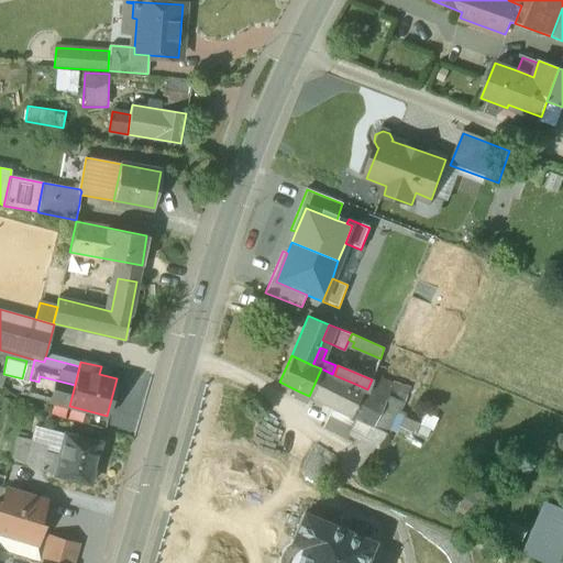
[(384,370),(376,367),(372,379),(367,389),(387,398),(401,404),(407,389),(381,379),(384,370)]
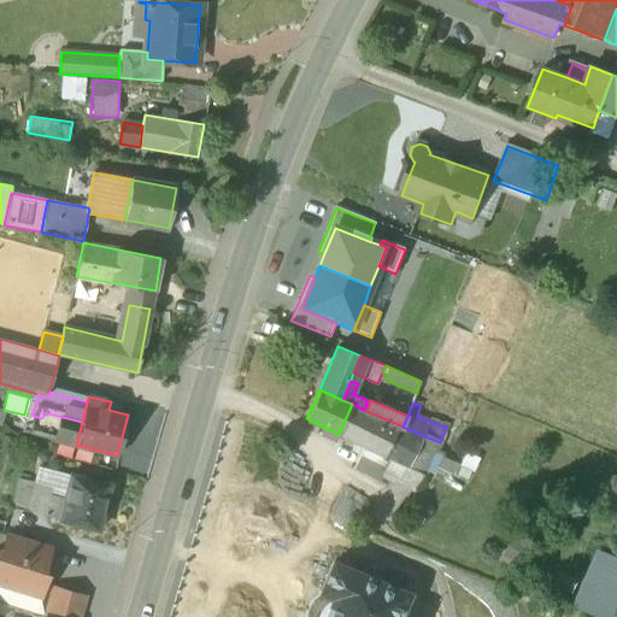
[(364,410),(352,404),(339,434),(364,446),(383,456),(398,424),(366,411),(364,410)]
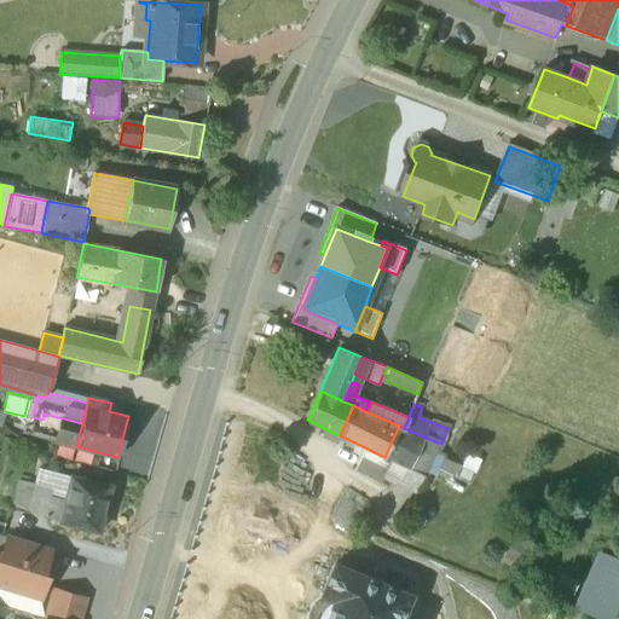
[(82,423),(44,414),(42,420),(38,437),(76,446),(82,423)]
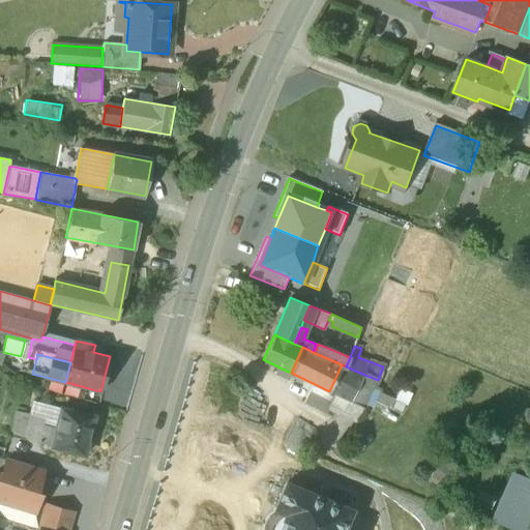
[(28,357),(23,359),(21,371),(32,374),(36,359),(28,357)]
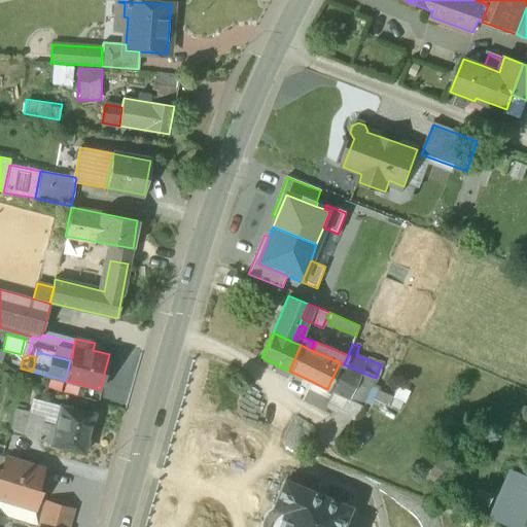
[(344,364),(340,362),(327,389),(334,392),(349,399),(362,373),(344,364)]
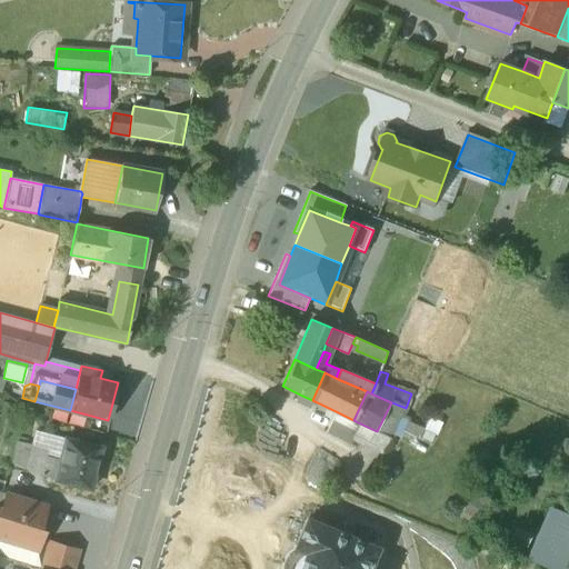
[(312,400),(302,396),(299,402),(309,407),(312,400)]
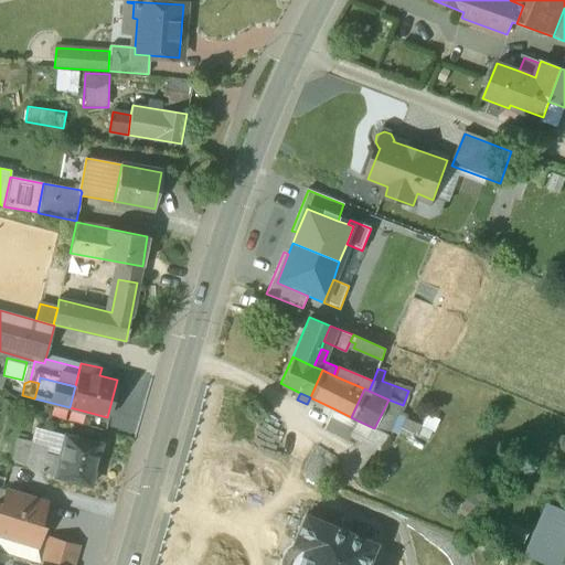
[(403,405),(388,400),(374,428),(387,436),(403,405)]
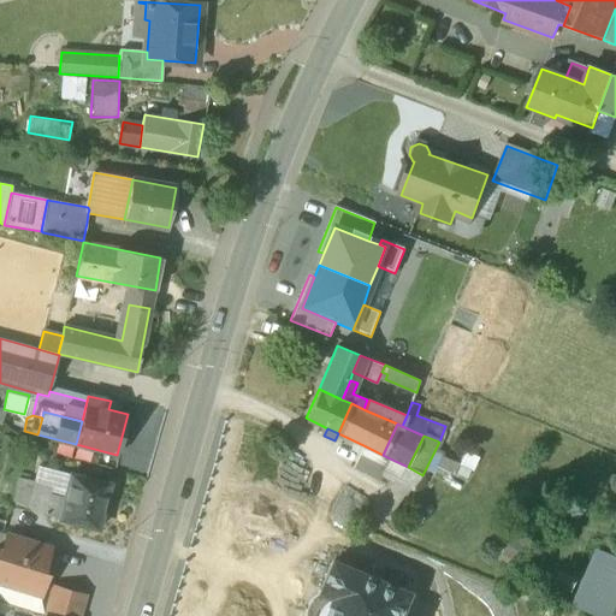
[(383,455),(363,445),(353,468),(378,480),(380,477),(384,471),(390,458),(383,455)]
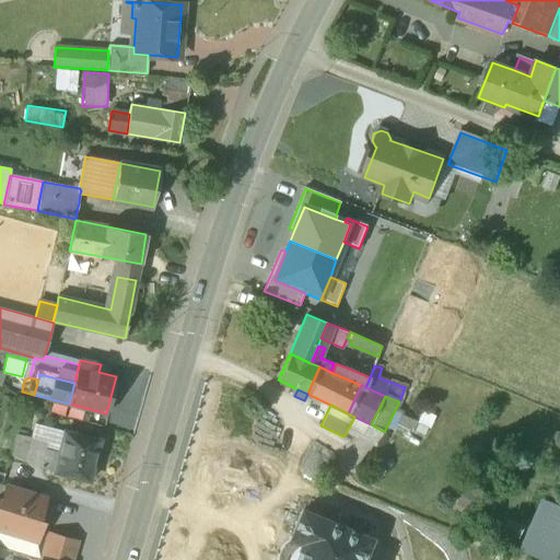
[(407,418),(403,416),(396,424),(413,433),(415,431),(418,423),(423,413),(412,408),(407,418)]
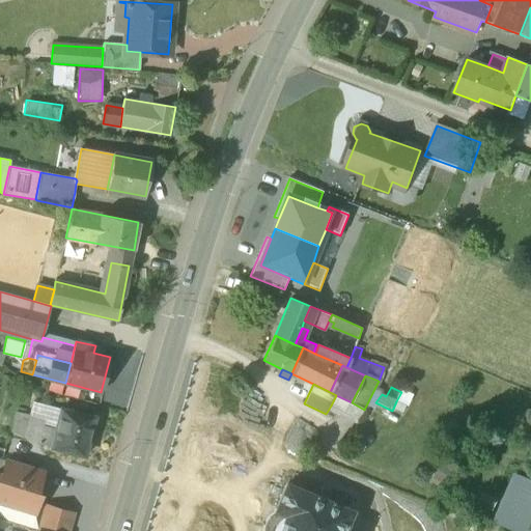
[(60,409),(33,401),(30,416),(46,420),(39,444),(51,447),(60,409)]
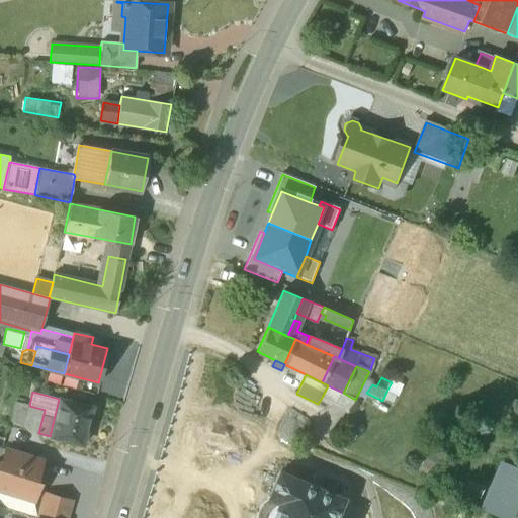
[(397,396),(386,392),(383,399),(393,403),(397,396)]
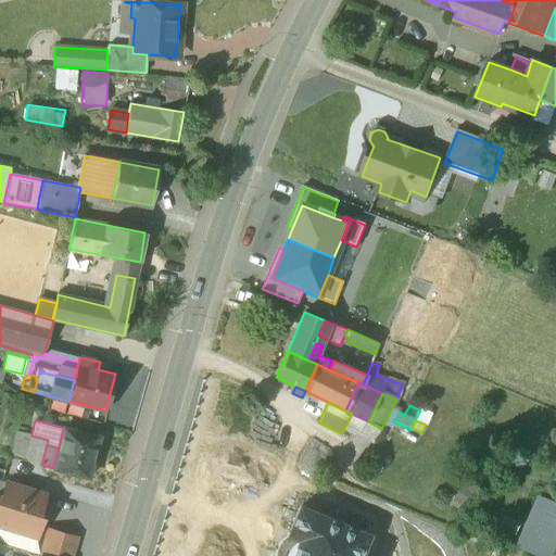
[(355,429),(346,425),(343,430),(352,436),(355,429)]
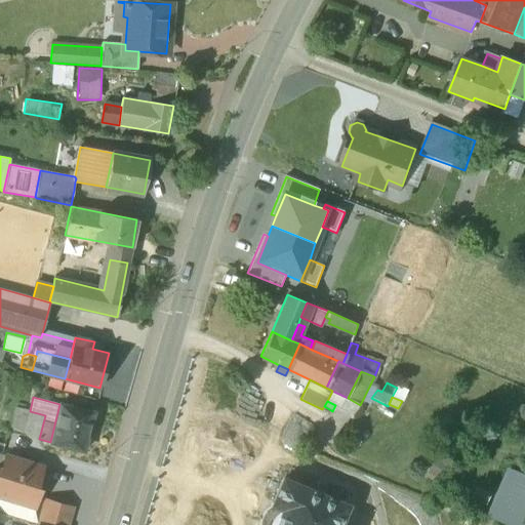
[(93,412),(59,404),(50,442),(50,443),(84,451),(93,412)]
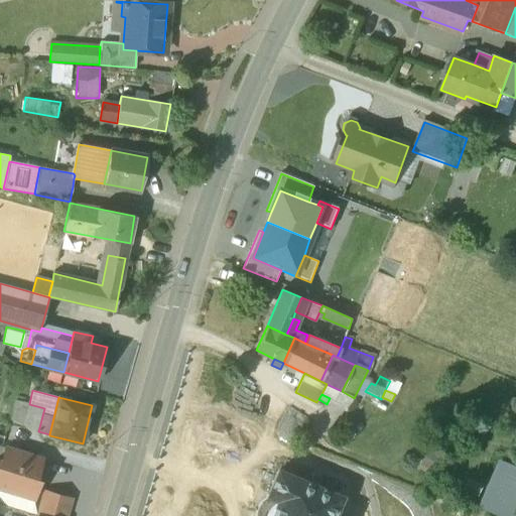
[(17,400),(11,423),(23,427),(29,404),(17,400)]
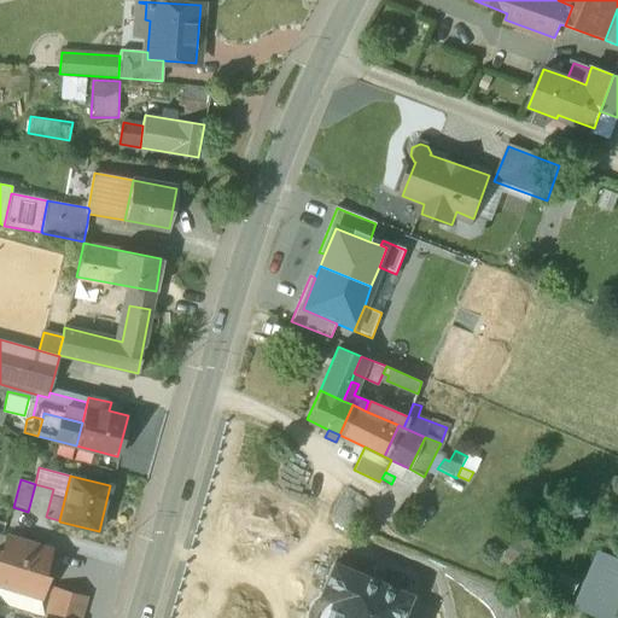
[(53,489),(35,484),(28,512),(46,517),(53,489)]
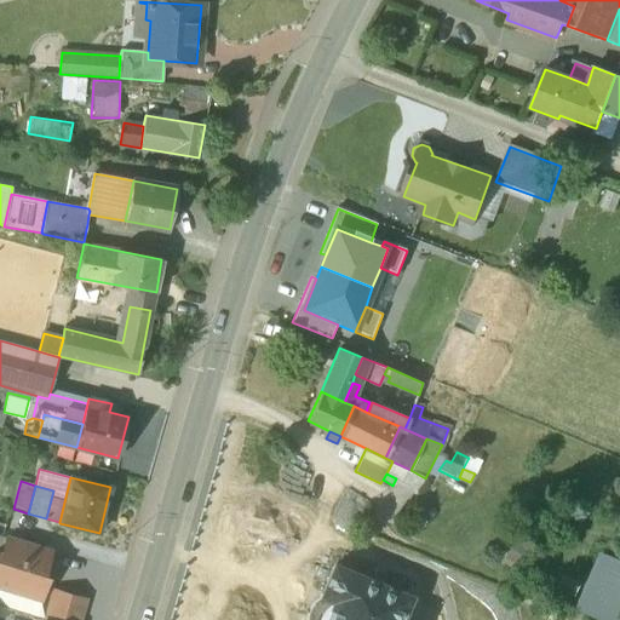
[(47,551),(6,539),(0,555),(0,584),(39,597),(44,579),(39,578),(47,551)]
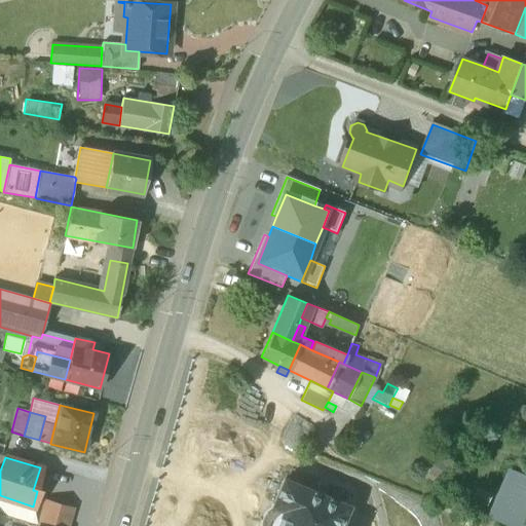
[(442,461),(435,476),(446,481),(447,480),(452,470),(453,466),(442,461)]
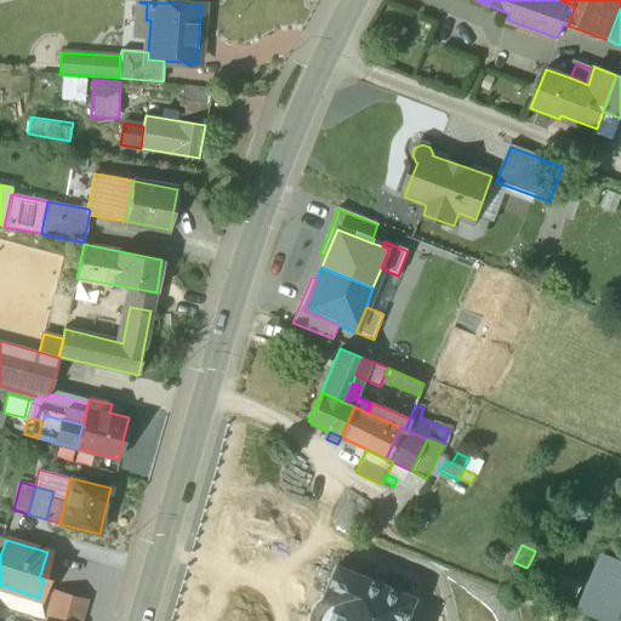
[(592,613),(613,558),(600,553),(581,609),(592,613)]
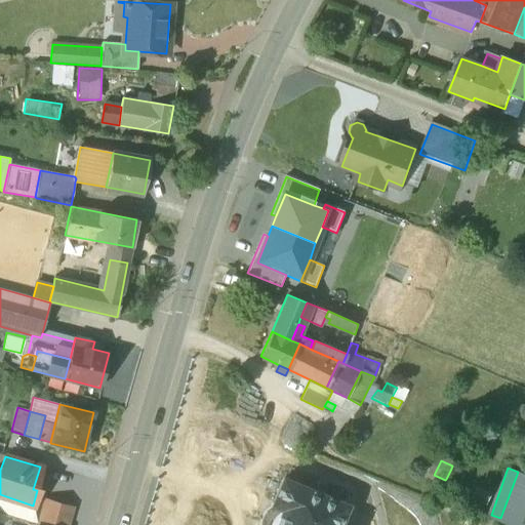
[(460,474),(451,469),(446,479),(455,484),(460,474)]
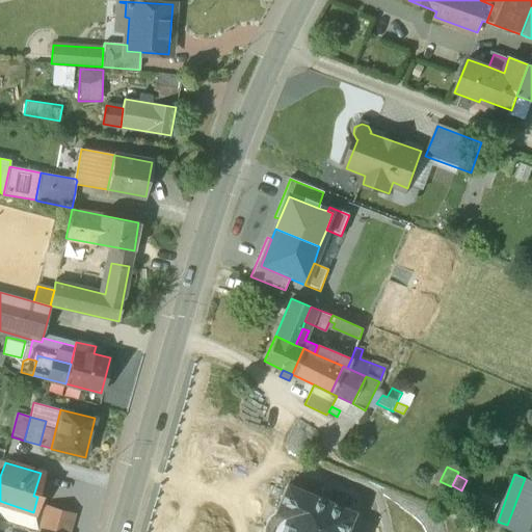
[(343,531),(352,513),(288,486),(268,531),(343,531)]
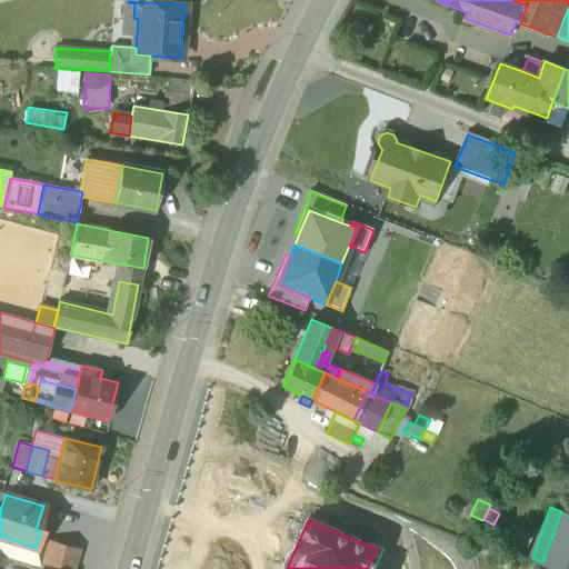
[(70,568),(76,551),(50,542),(41,568),(70,568)]
